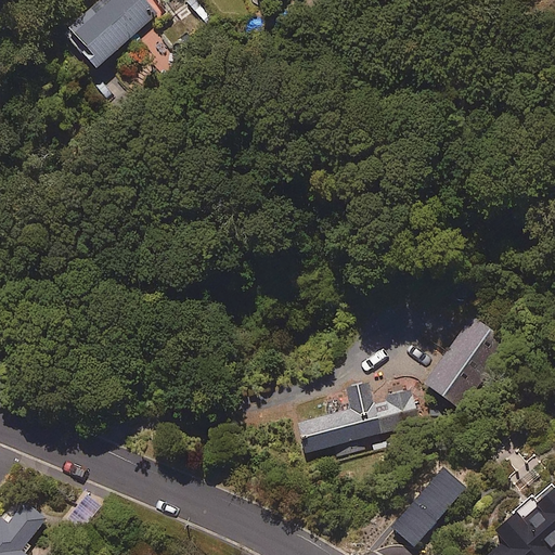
[(156,14),(144,0),(99,0),(65,29),(97,66),(156,14)]
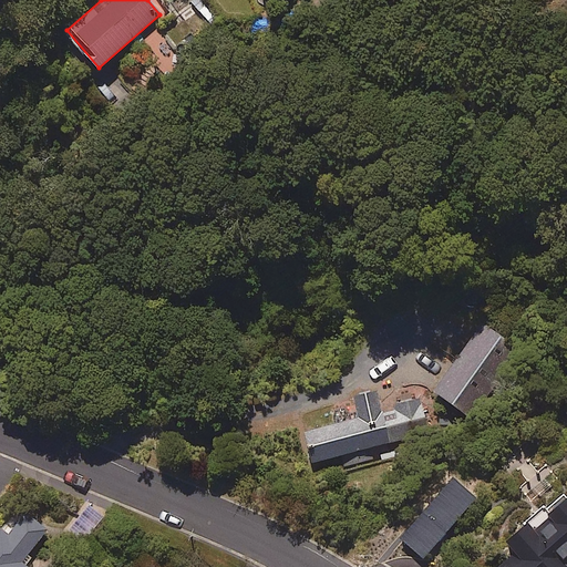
[(500,337),(482,325),(433,393),(465,415),(482,391),(468,381),(500,337)]
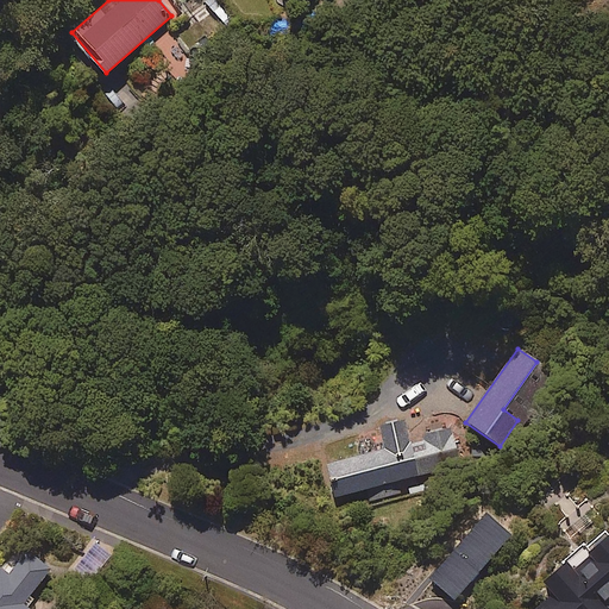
[(418,476),(403,420),(378,426),(384,450),(325,465),(333,497),(418,476)]
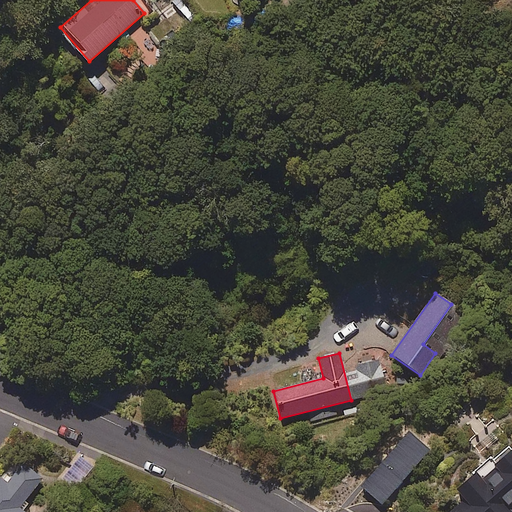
[(386,388),(380,361),(352,366),(357,393),(386,388)]
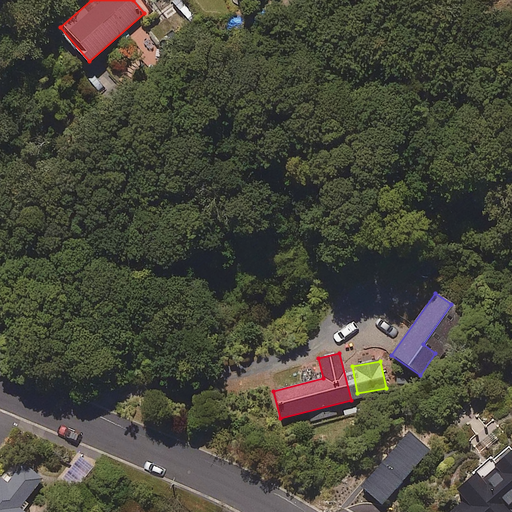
[(511,508),(511,442),(511,441),(451,492),(460,503),(449,511),(511,511),(510,510),(511,508)]
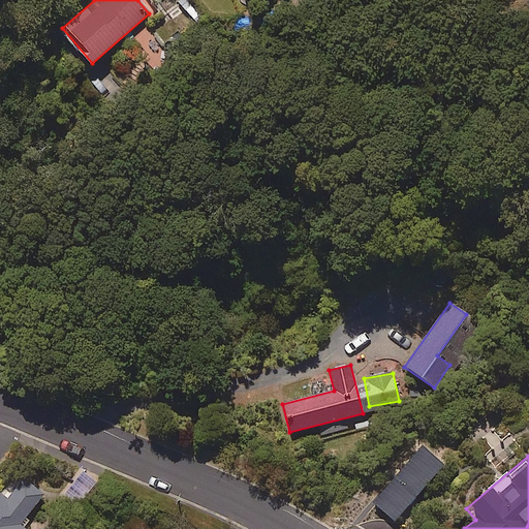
[(42,495),(21,478),(4,499),(0,496),(0,528),(24,528),(19,525),(42,495)]
